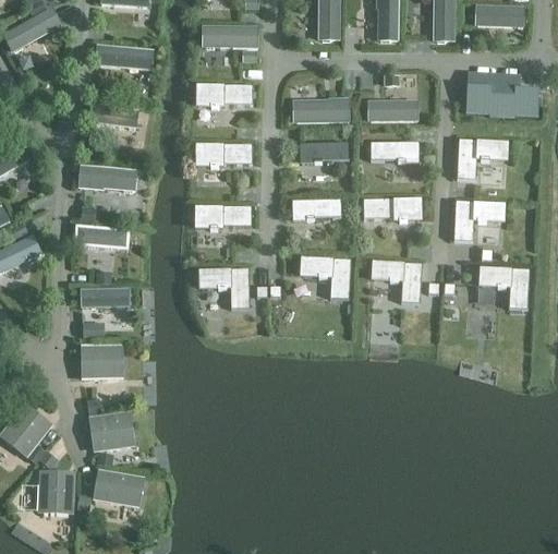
[(319,0),(319,39),(340,39),(339,0),(319,0)]
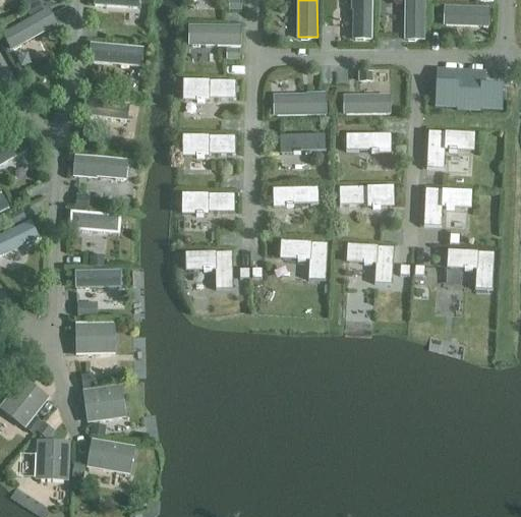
[(353,0),(353,36),(372,36),(372,0),(353,0)]
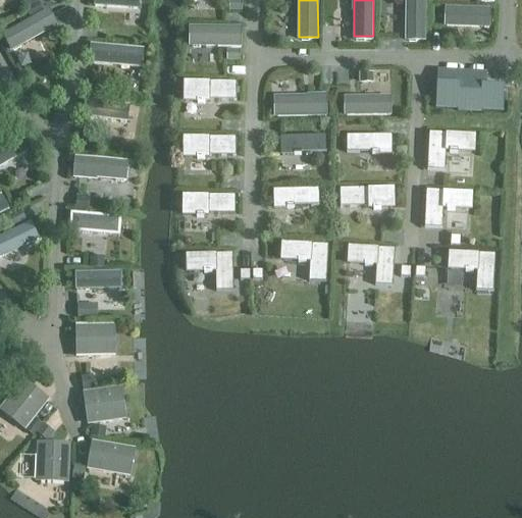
[(405,0),(406,38),(425,38),(424,0),(405,0)]
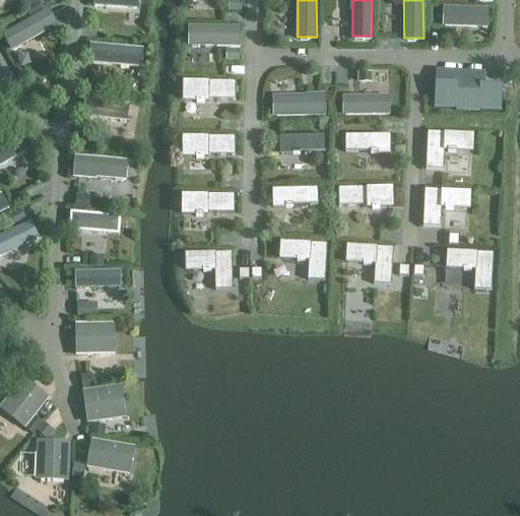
[(39,1),(25,8),(29,15),(43,8),(39,1)]
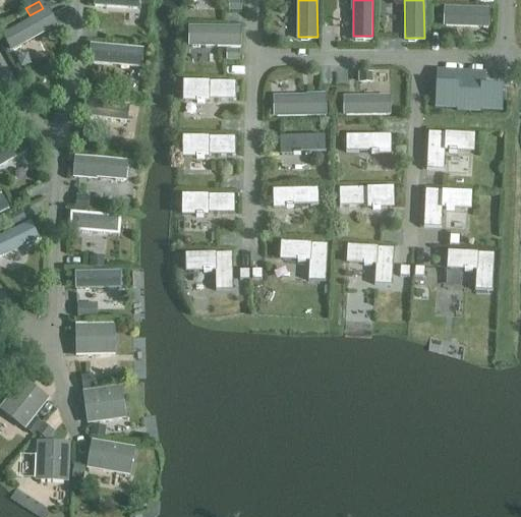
[(445,23),(489,25),(490,6),(446,4),(445,23)]
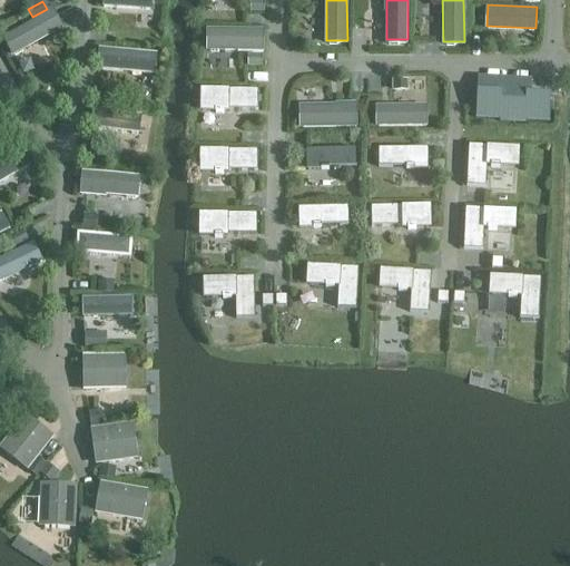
[(52,7),(5,37),(15,54),(62,23),(52,7)]
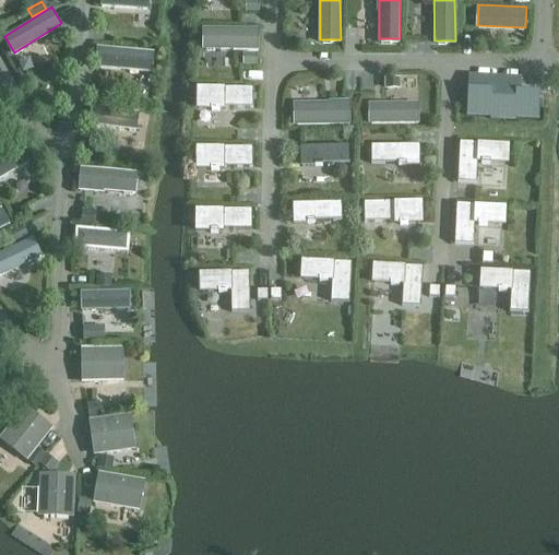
[(202,47),(259,48),(259,24),(202,23),(202,47)]
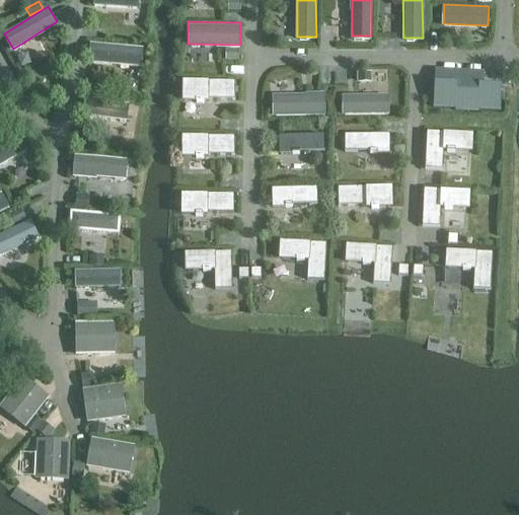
[(90,43),(88,59),(142,63),(144,47),(90,43)]
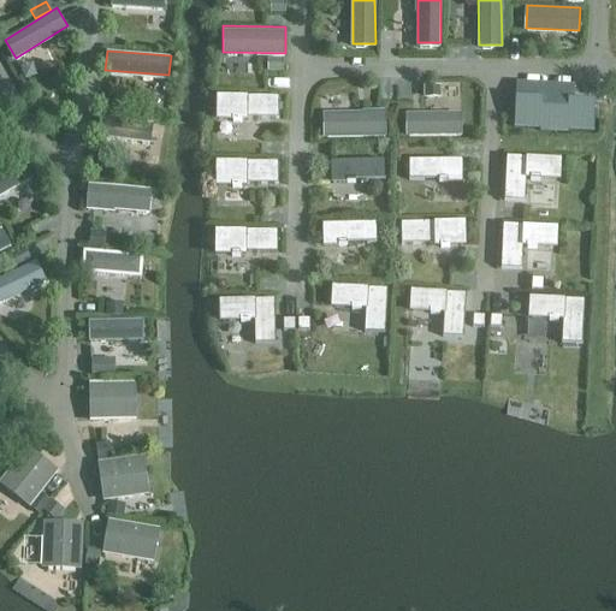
[(283,55),(267,55),(267,66),(282,67),(283,55)]
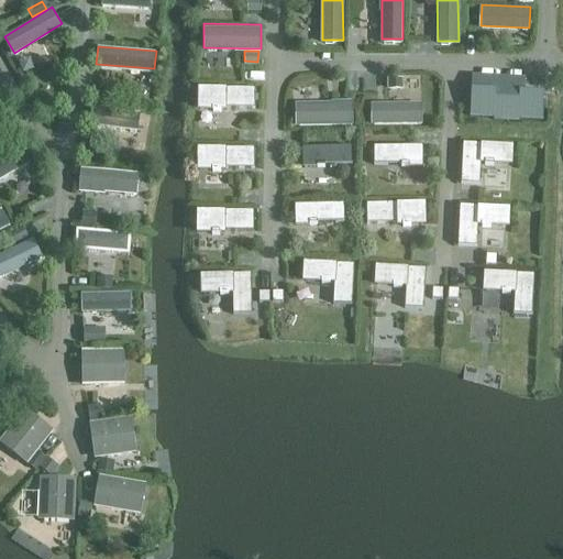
[(492,73),(492,74),(490,87),(471,86),(470,112),(493,113),(493,116),(520,117),(520,114),(542,116),(544,90),(525,89),(525,75),(492,73)]
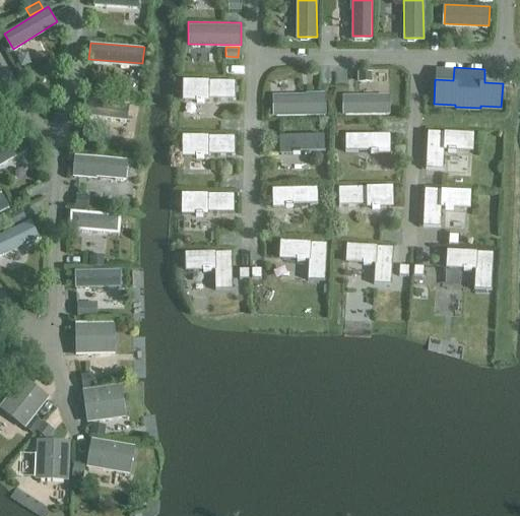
[(372,70),(358,70),(358,79),(372,79),(372,70)]
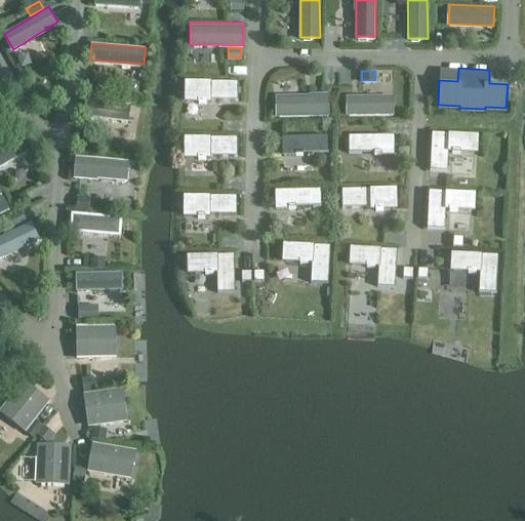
[(185,97),(237,97),(237,78),(185,79),(185,97)]
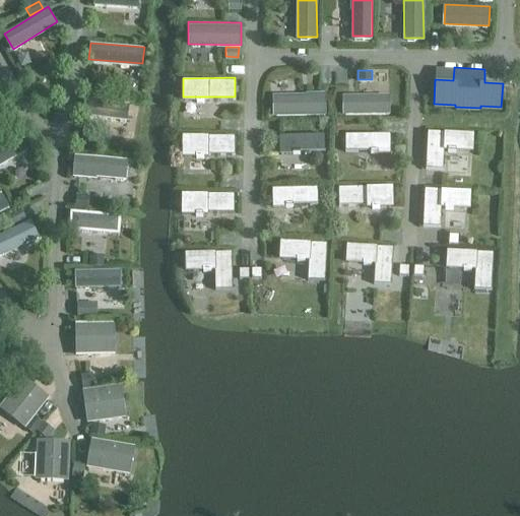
[(86,81),(86,90),(86,92),(103,93),(103,92),(104,82),(86,81)]
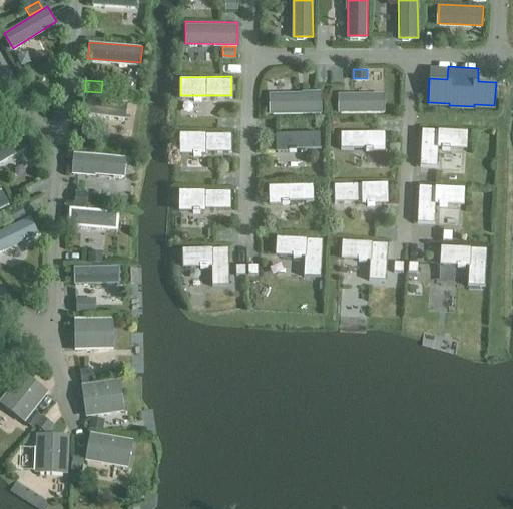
[(270,112),(321,111),(321,91),(269,92),(270,112)]
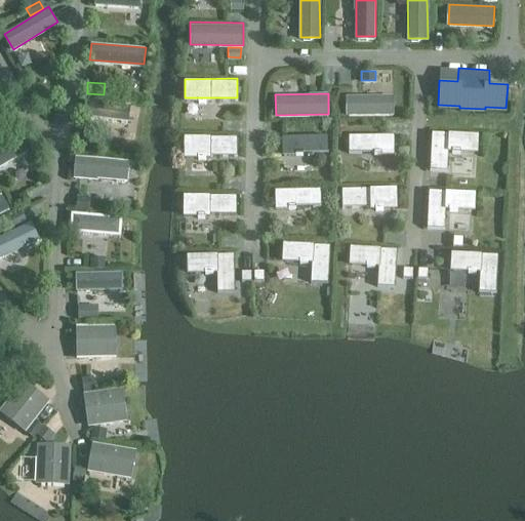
[(348,113),(392,114),(392,94),(348,93),(348,113)]
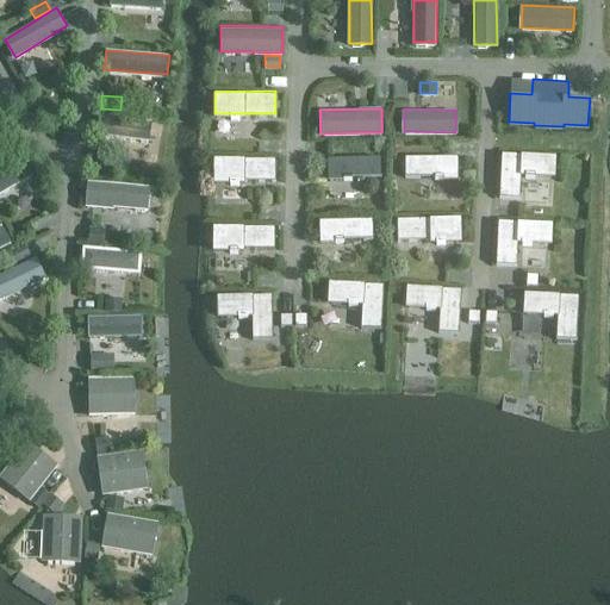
[(99,114),(98,135),(151,139),(154,119),(99,114)]
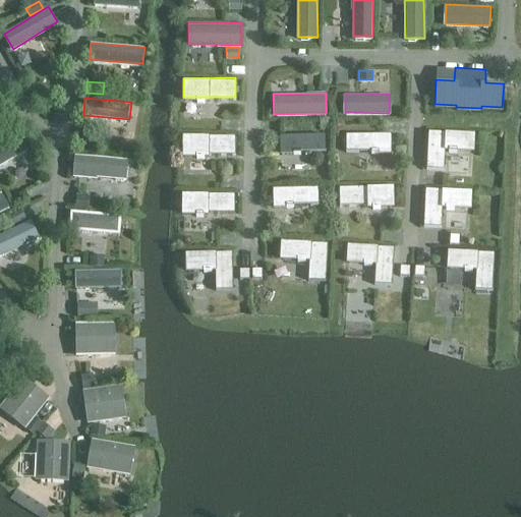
[(427,129),(425,166),(444,167),(445,148),(447,149),(447,150),(456,150),(456,149),(473,149),(474,131),(427,129)]
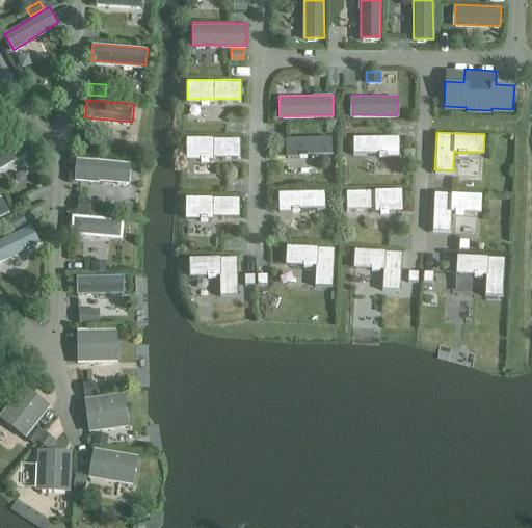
[(289,154),(335,155),(335,135),(290,134),(289,154)]
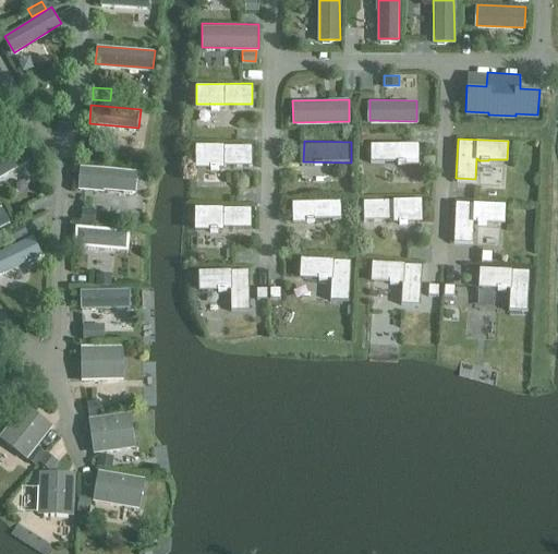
[(21,142),(0,154),(0,177),(31,159),(21,142)]
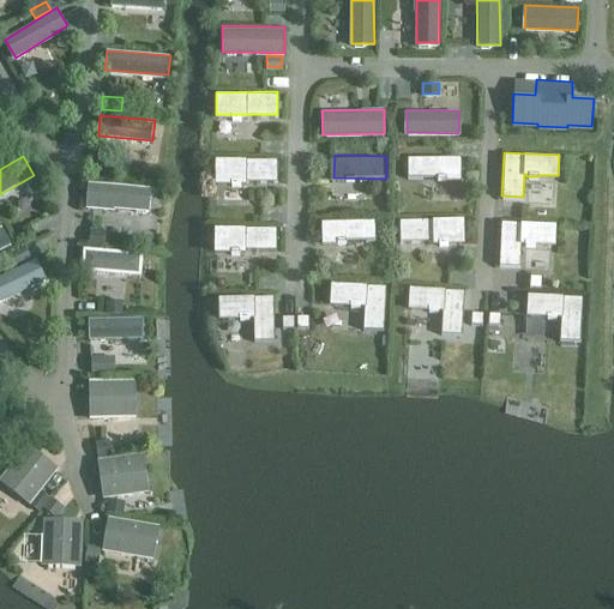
[(409,179),(461,180),(462,157),(410,156),(409,179)]
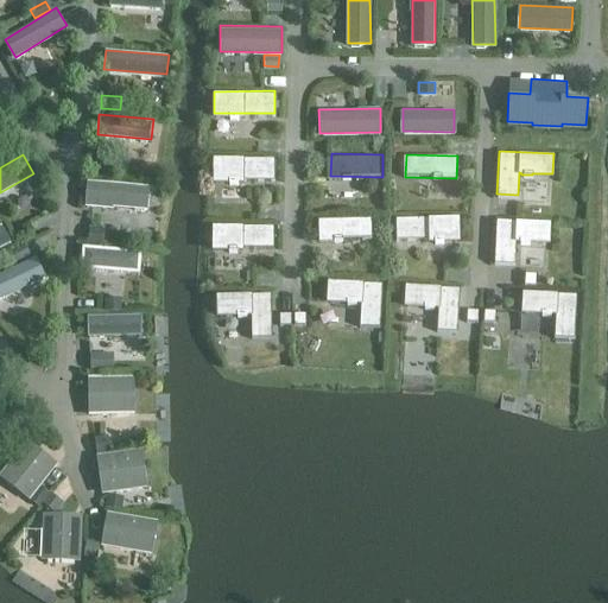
[(215,178),(276,177),(276,156),(215,157),(215,178)]
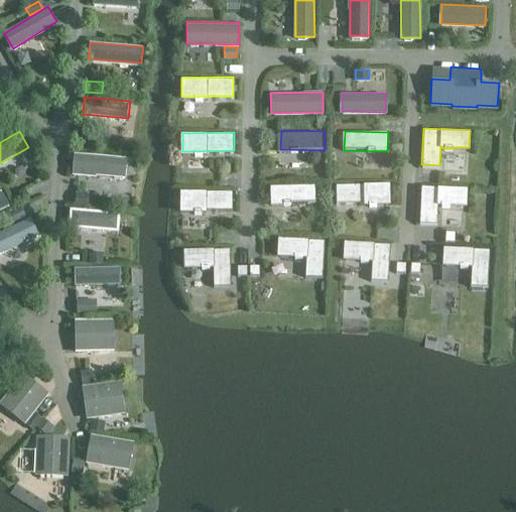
[(80,137),(79,143),(79,149),(94,151),(95,145),(95,138),(80,137)]
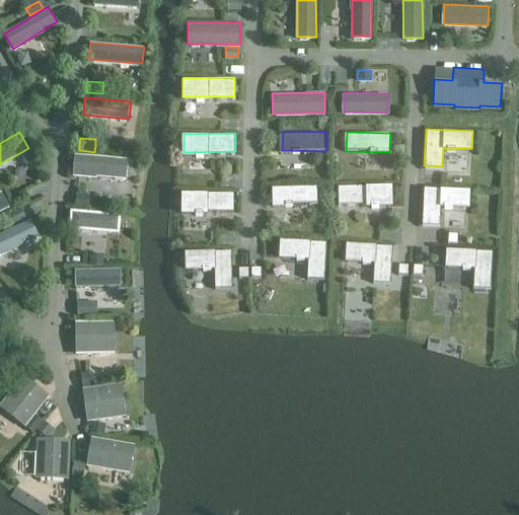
[(73,154),(72,171),(126,176),(127,159),(73,154)]
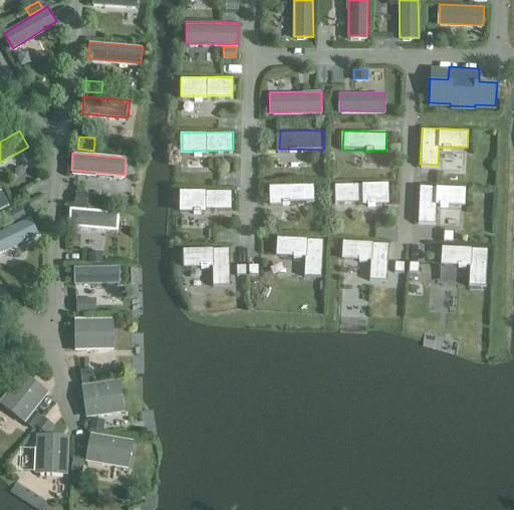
[(336,203),(379,204),(379,185),(336,184),(336,203)]
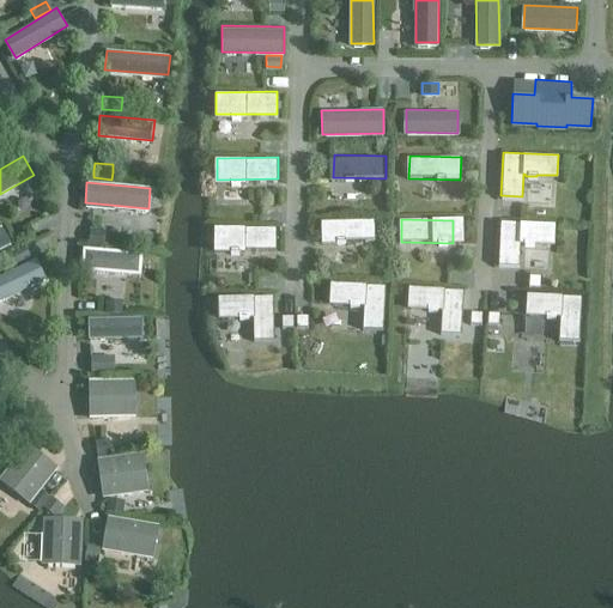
[(499,219),(498,262),(519,262),(520,241),(523,242),(523,243),(534,243),(534,242),(554,242),(554,222),(499,219)]
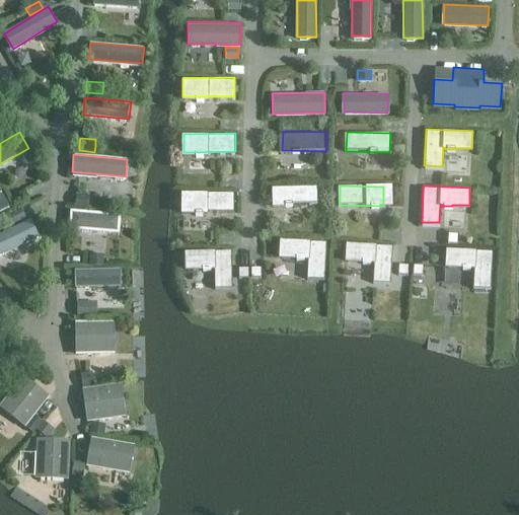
[(275,206),(319,207),(319,188),(276,187),(275,206)]
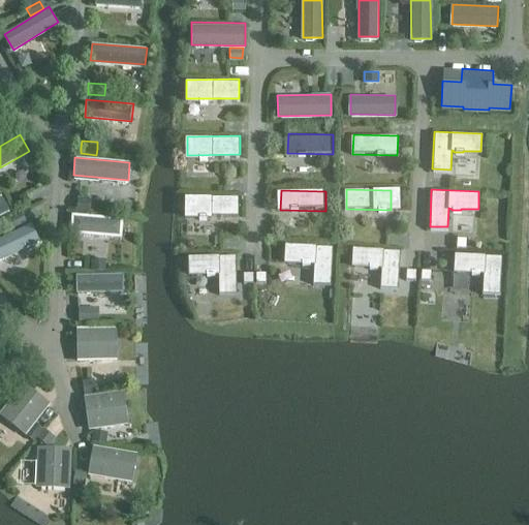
[(2,193),(0,194),(0,215),(10,210),(2,193)]
